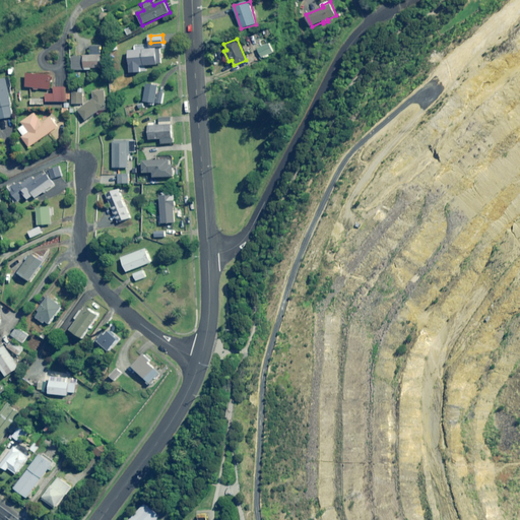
[(272,54),(267,44),(257,49),(261,59),(272,54)]
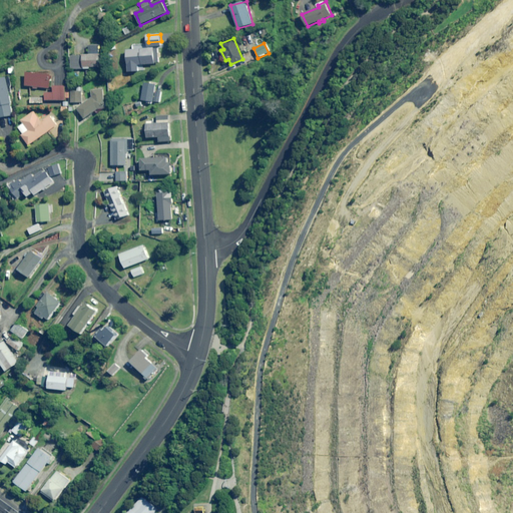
[(99,54),(99,46),(89,46),(89,50),(87,50),(87,55),(77,55),(71,55),(71,69),(90,69),(90,67),(103,67),(103,54),(99,54)]
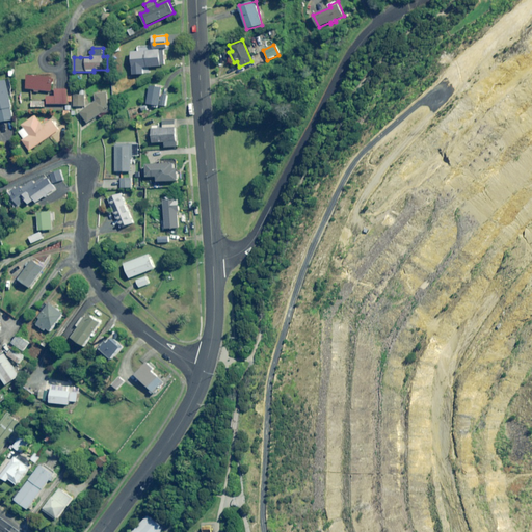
[(147,51),(147,49),(137,50),(137,57),(143,57),(144,68),(165,67),(164,50),(147,51)]
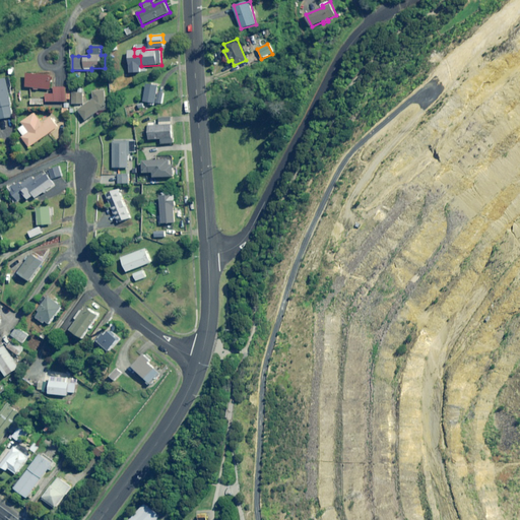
[(40,90),(40,88),(52,90),(54,74),(28,72),(27,87),(35,88),(35,90),(40,90)]
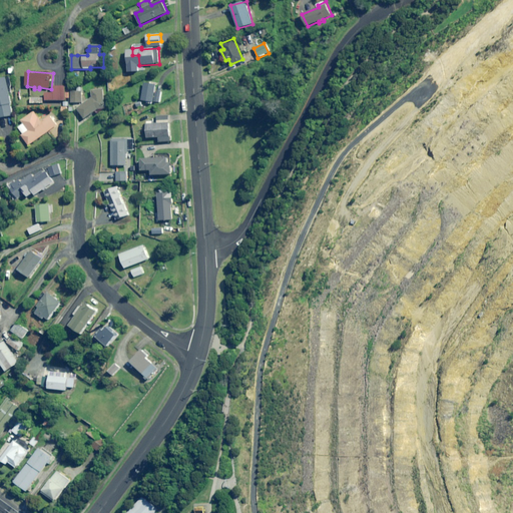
[(0,117),(14,115),(7,77),(0,78),(0,117)]
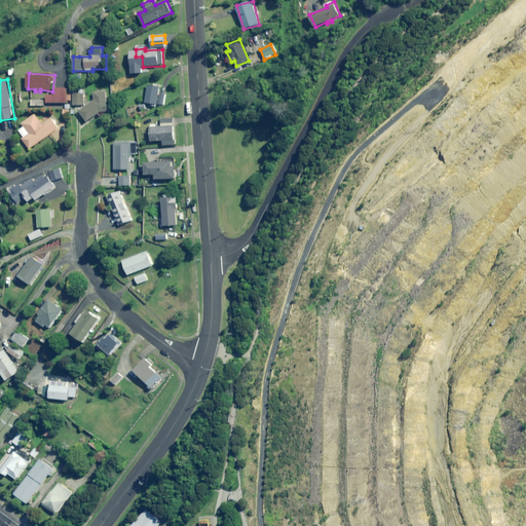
[(146,103),(150,104),(150,106),(156,107),(156,105),(163,106),(165,95),(159,94),(160,86),(148,85),(146,103)]
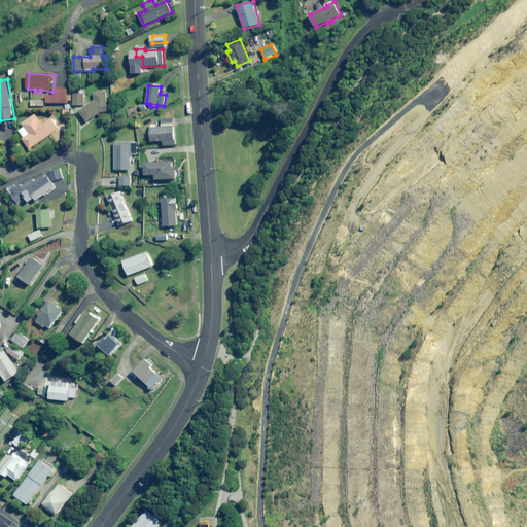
[(68,89),(56,89),(56,95),(47,95),(47,103),(68,103),(68,101),(71,101),(71,93),(68,93),(68,89)]
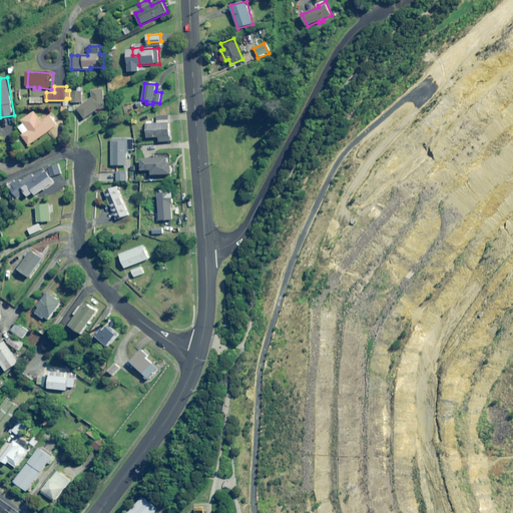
[(76,91),(71,91),(71,102),(81,102),(81,88),(76,88),(76,91)]
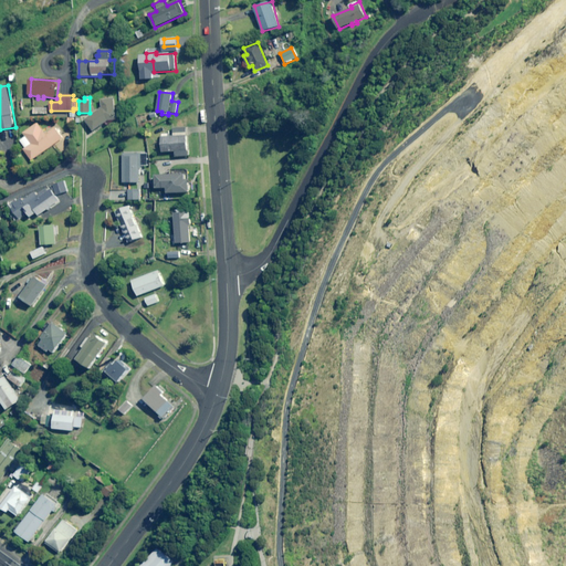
[(85,121),(94,132),(107,122),(116,121),(114,98),(102,101),(102,107),(85,121)]
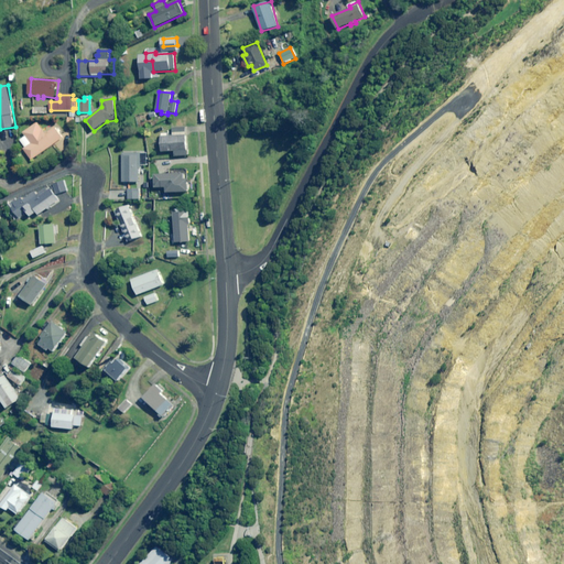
[(46,133),(39,122),(24,132),(32,143),(25,149),(33,160),(63,138),(55,127),(46,133)]
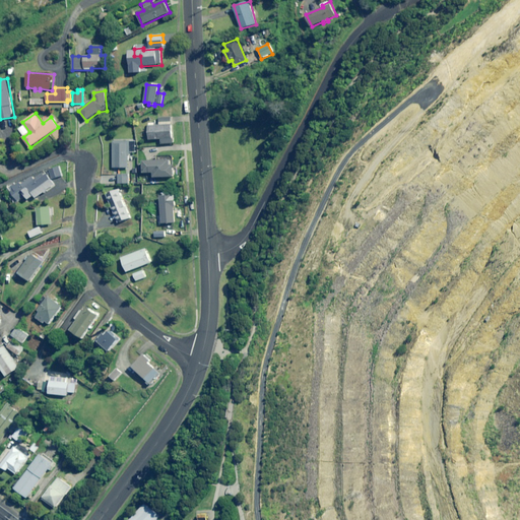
[(155,125),(154,123),(148,123),(149,140),(160,139),(161,144),(172,143),(171,117),(159,118),(159,123),(159,125),(155,125)]
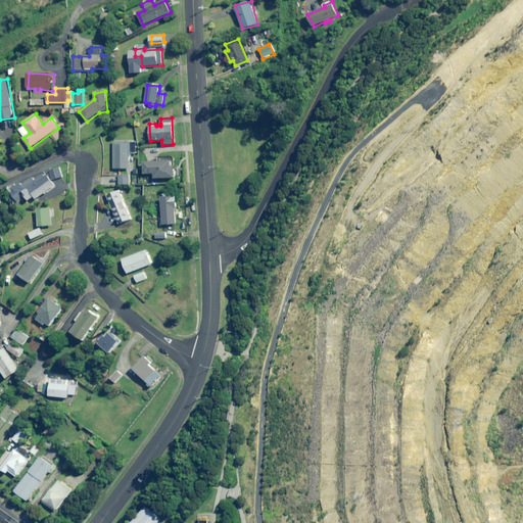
[(70,138),(62,126),(51,134),(59,146),(70,138)]
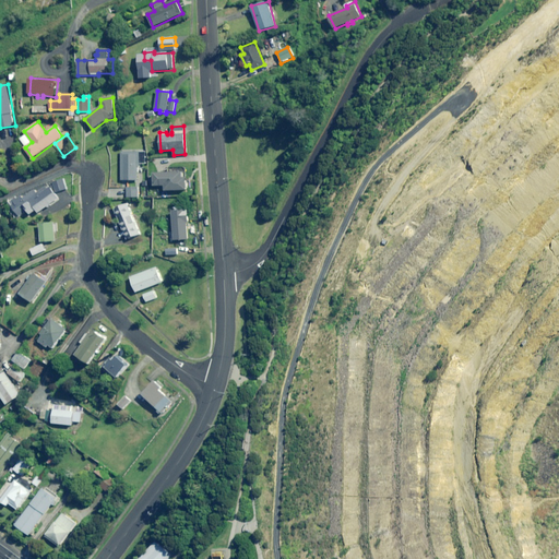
[(145,164),(145,152),(121,152),(121,180),(138,180),(138,164),(145,164)]
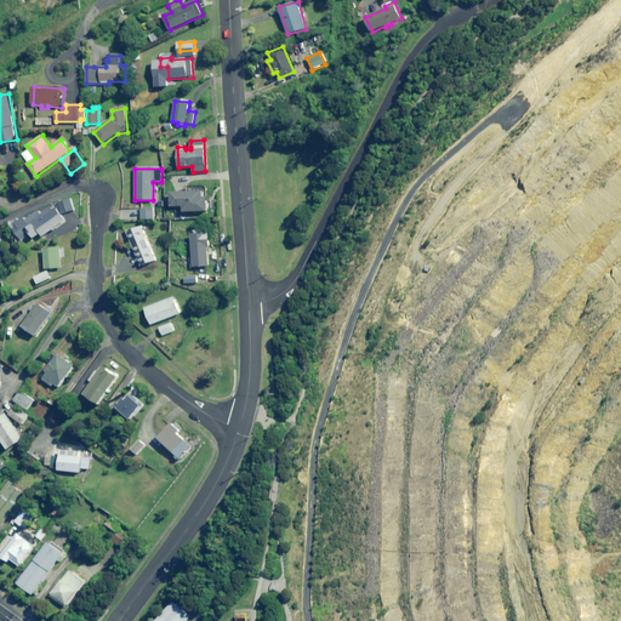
[(203,188),(194,188),(194,192),(172,192),(172,206),(183,206),(183,212),(206,211),(206,198),(203,198),(203,188)]
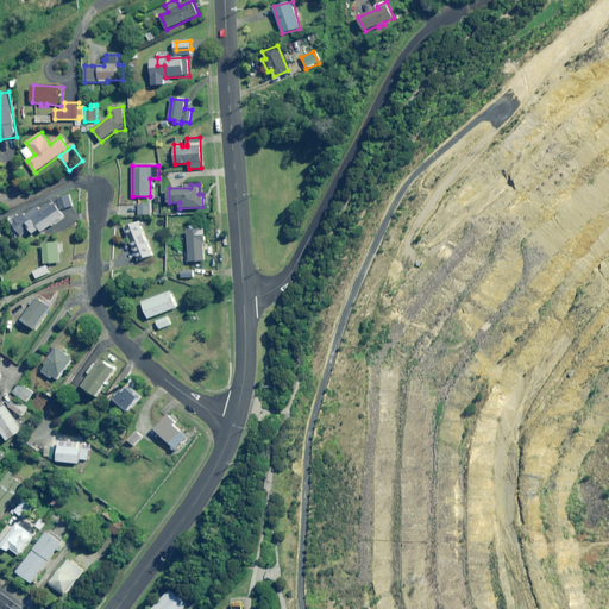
[(73,206),(69,195),(57,199),(61,209),(73,206)]
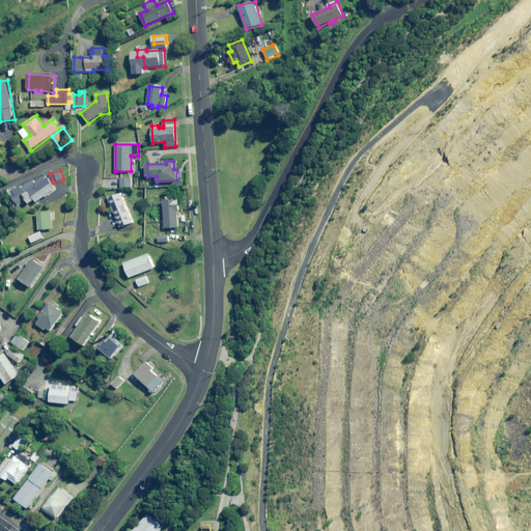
[(56,189),(47,175),(35,184),(33,180),(22,189),(19,185),(8,192),(18,206),(26,200),(29,204),(35,200),(36,202),(56,189)]
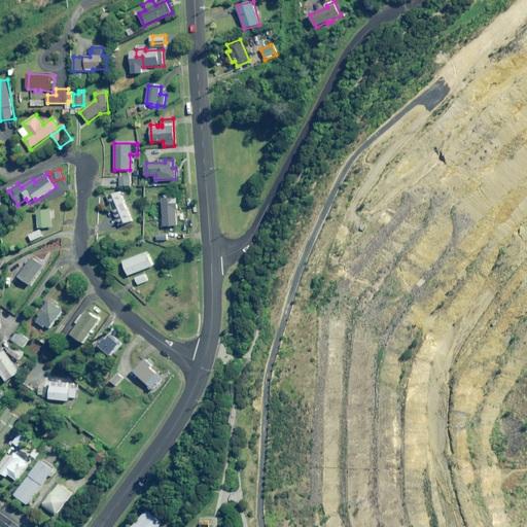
[(130,174),(119,174),(119,186),(130,186),(130,174)]
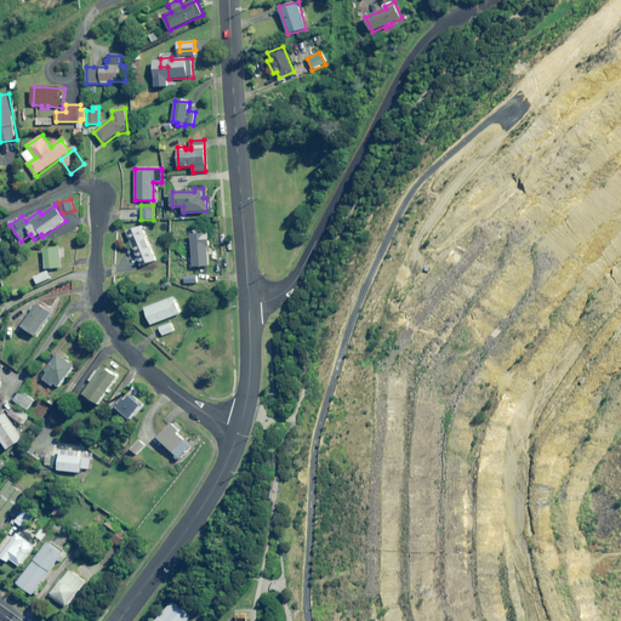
[(154,261),(141,227),(126,233),(140,267),(154,261)]
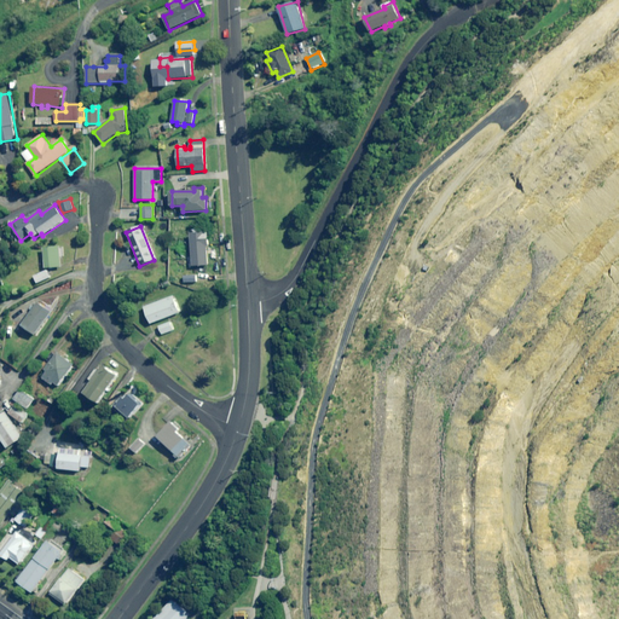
[(194,233),(191,233),(192,266),(208,266),(207,239),(209,239),(208,232),(201,232),(200,230),(194,230),(194,233)]
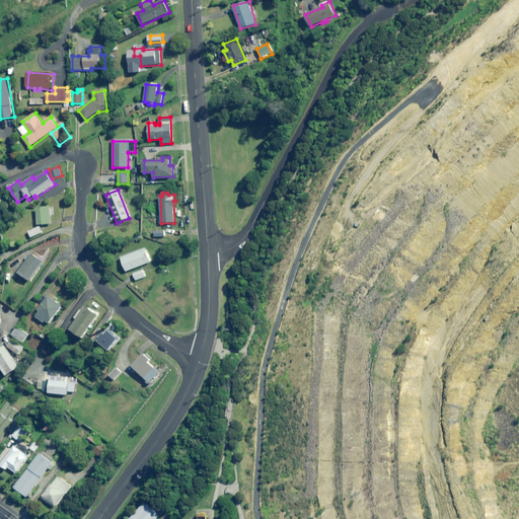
[(52,224),(51,207),(38,208),(39,225),(52,224)]
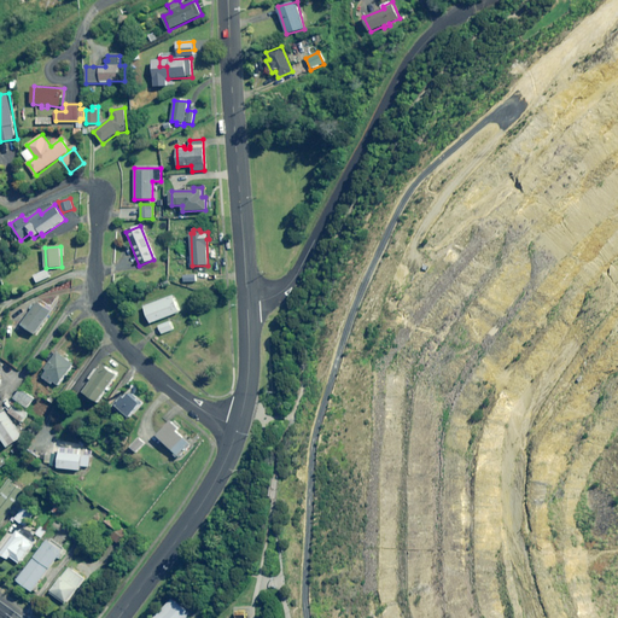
[(51,278),(47,270),(34,277),(38,284),(51,278)]
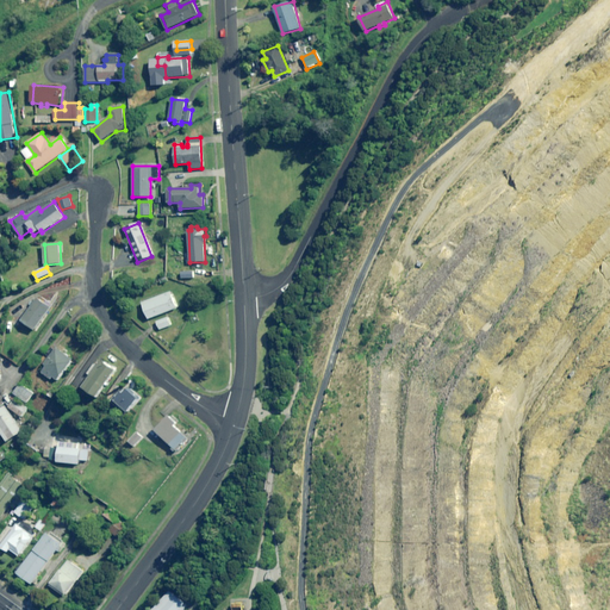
[(176,309),(170,292),(142,303),(149,319),(176,309)]
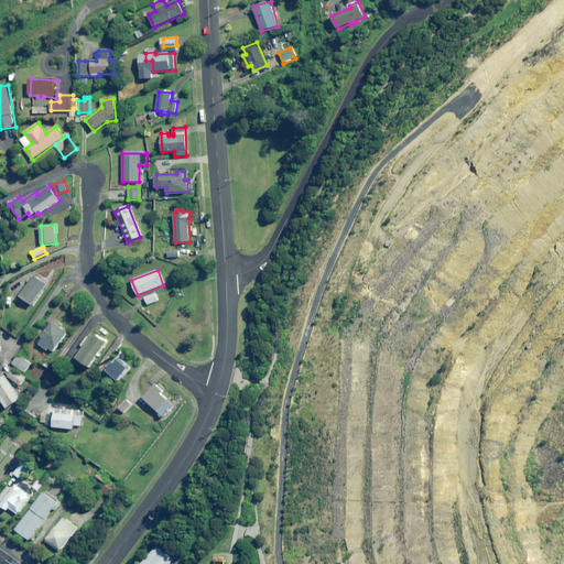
[(46,286),(33,277),(18,297),(31,306),(46,286)]
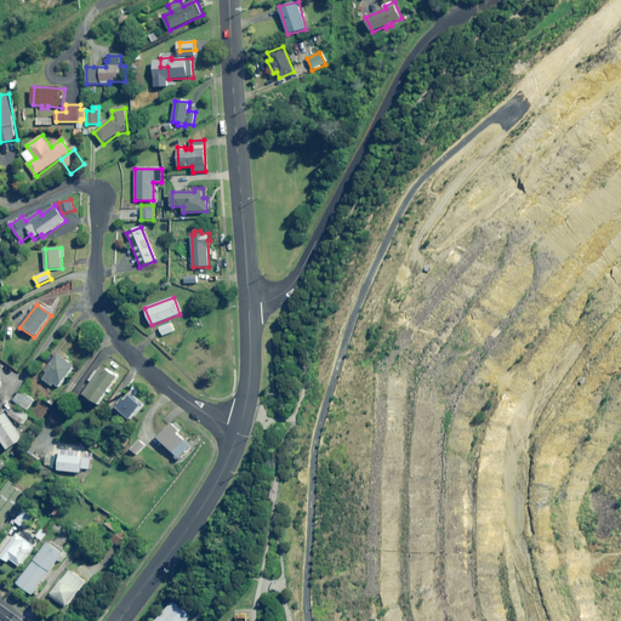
[(174,331),(170,324),(159,328),(163,336),(174,331)]
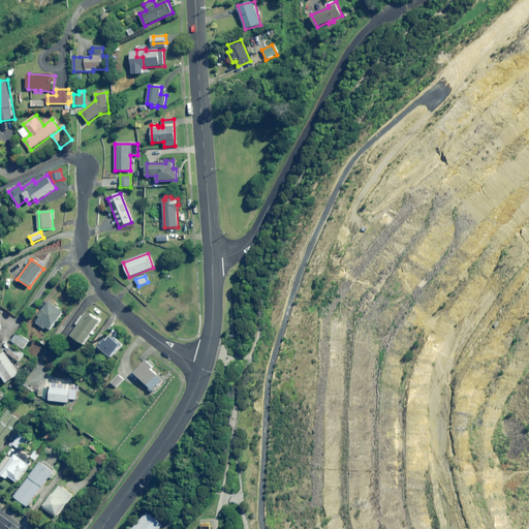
[(63,312),(50,302),(39,316),(41,317),(37,323),(45,329),(47,328),(51,330),(63,312)]
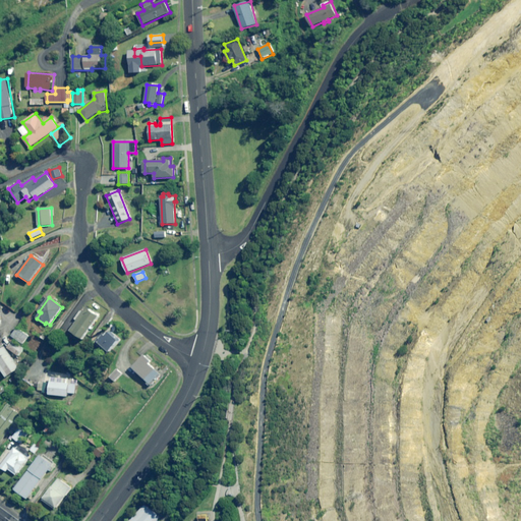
[(85,309),(82,307),(74,321),(76,323),(75,325),(71,331),(83,339),(87,334),(91,337),(103,319),(91,310),(87,307),(85,309)]
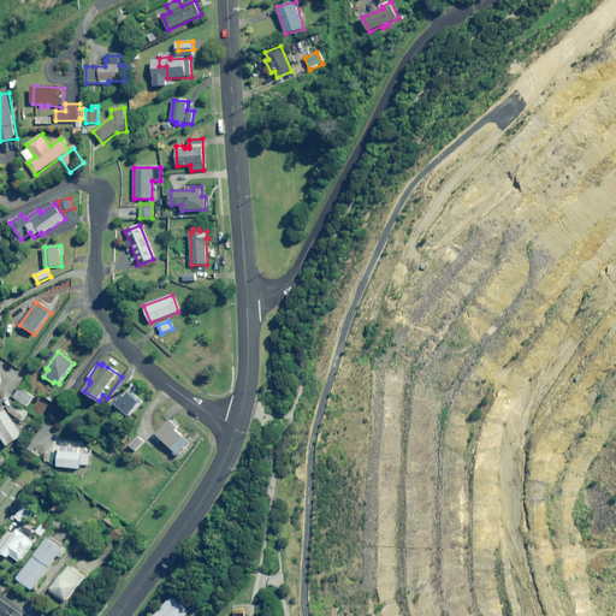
[(128,388),(113,403),(112,406),(119,413),(120,410),(129,418),(143,402),(128,388)]
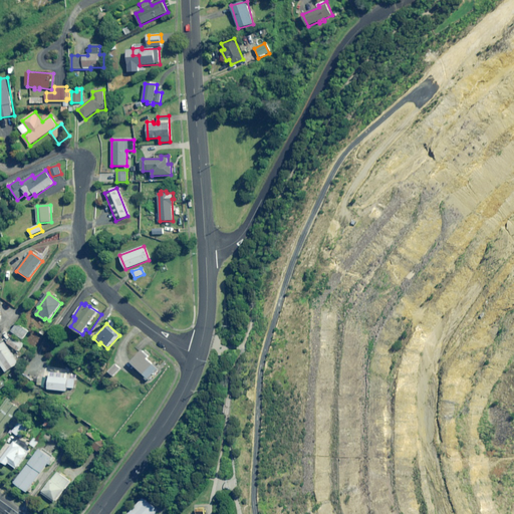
[(28,331),(17,324),(12,331),(23,339),(28,331)]
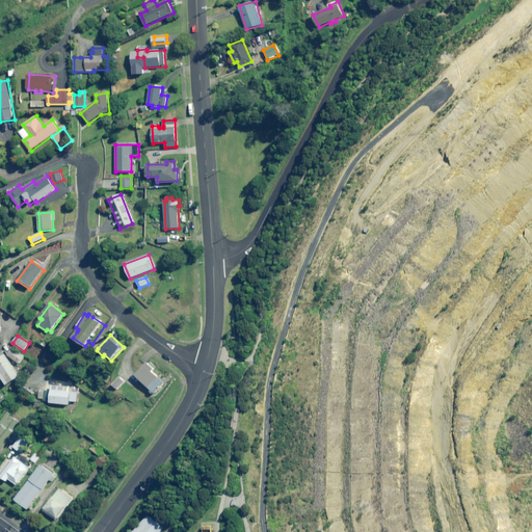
[(23,358),(11,350),(7,355),(19,364),(23,358)]
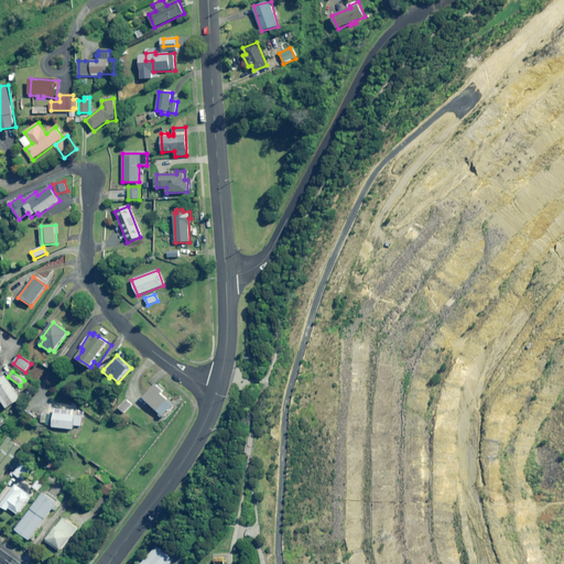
[(20,399),(4,376),(0,378),(0,399),(7,409),(20,399)]
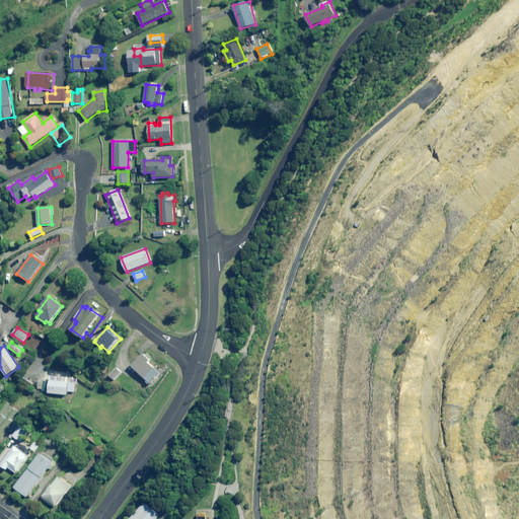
[(151,361),(144,355),(133,366),(151,383),(161,373),(150,363),(151,361)]
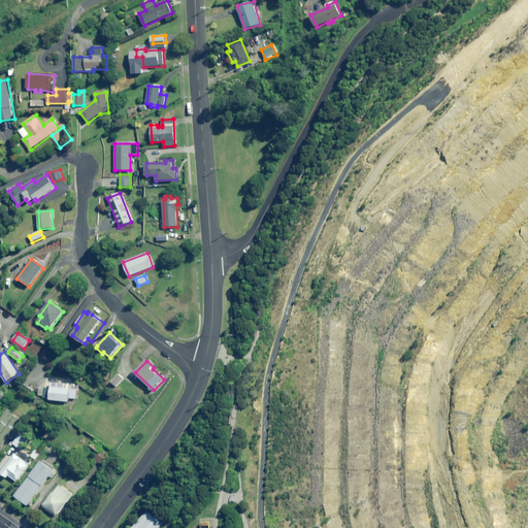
[(124,380),(120,375),(112,383),(117,387),(124,380)]
